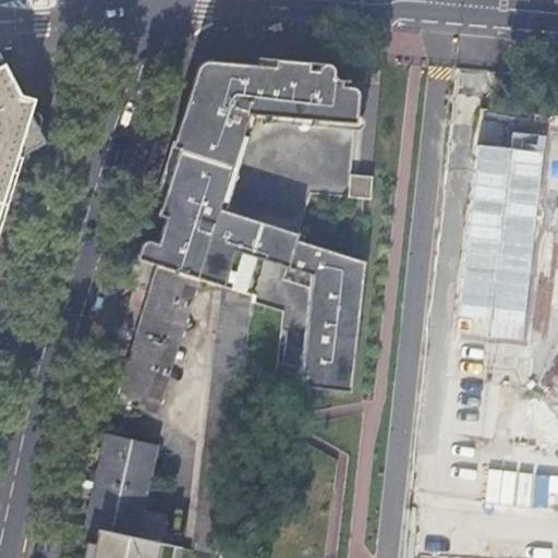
[(274,67),(275,59),(257,58),(256,65),(257,65),(274,67)]
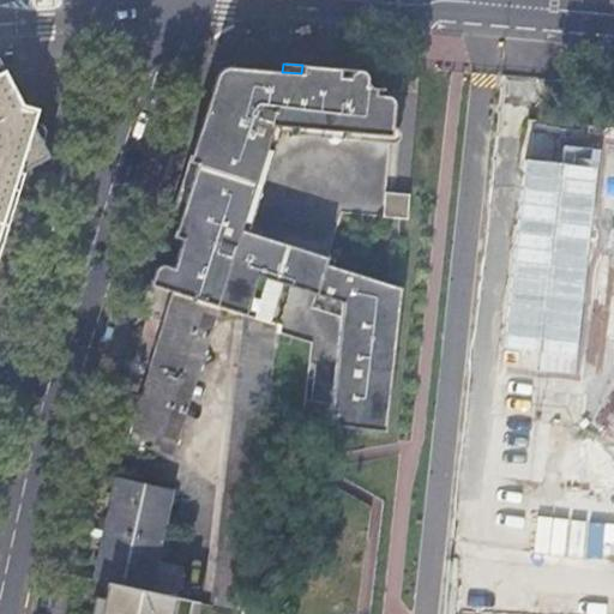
[(0,212),(13,170),(48,152),(38,136),(30,121),(35,106),(19,102),(0,65),(0,212)]
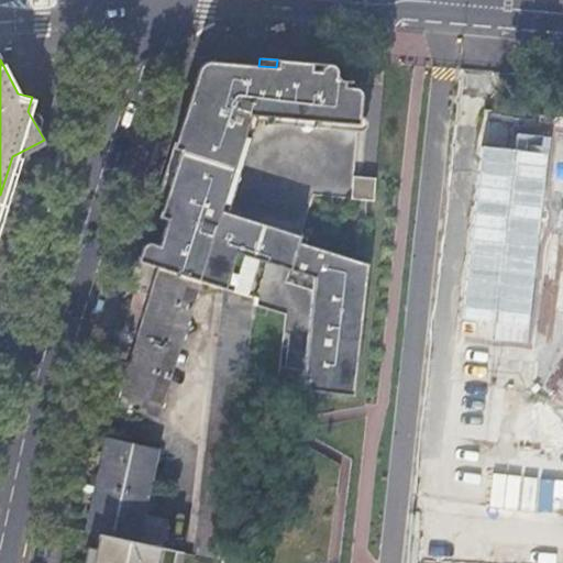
[(243,256),(258,261),(262,224),(233,214),(231,221),(218,217),(250,117),(250,116),(274,118),(280,59),(277,59),(276,67),(260,66),(258,66),(229,63),(228,70),(206,68),(198,95),(174,170),(164,201),(170,203),(153,266),(138,262),(136,263),(158,269),(201,283),(224,290),(225,290),(236,254),(243,256)]
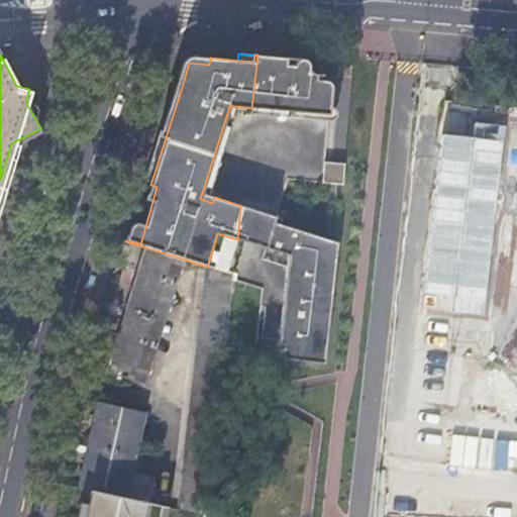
[(257,55),(251,108),(323,114),(324,96),(330,97),(331,97),(331,87),(330,84),(327,81),(321,80),(322,75),(315,74),(311,72),(309,70),(308,63),(305,60),(301,59),(297,60),(295,62),(294,66),(286,65),(287,58),(271,57),(257,55)]
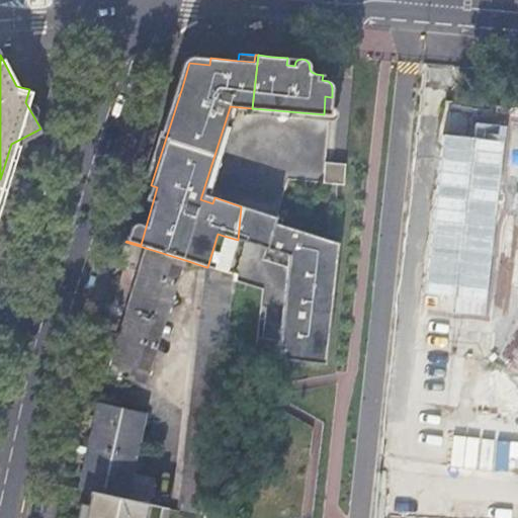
[(187,58),(183,61),(133,221),(126,241),(141,245),(157,187),(151,185),(160,157),(182,87),(189,63),(209,65),(210,58),(193,57),(192,57),(190,57),(188,58),(187,58)]
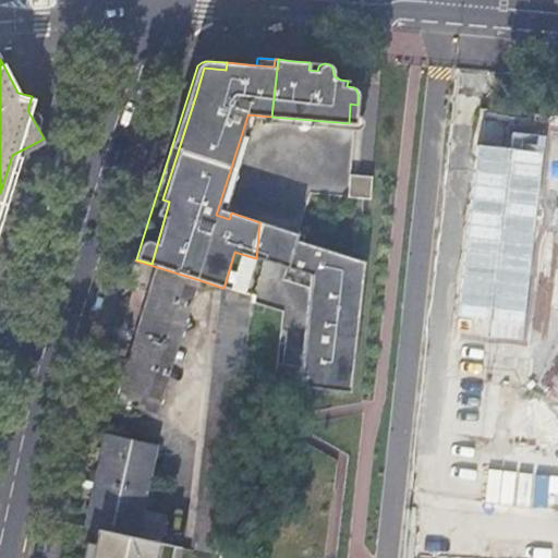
[(271,117),(271,123),(354,130),(358,130),(360,128),(362,126),(362,123),(362,121),(361,119),(358,116),(355,116),(355,110),(356,105),(350,104),(349,123),(271,117)]
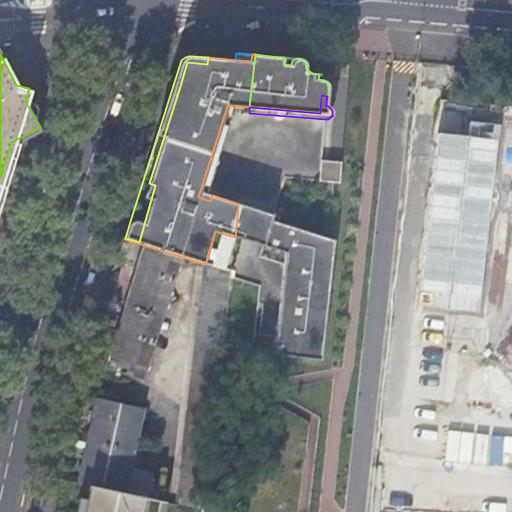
[(151,102),(145,100),(139,118),(145,120),(151,102)]
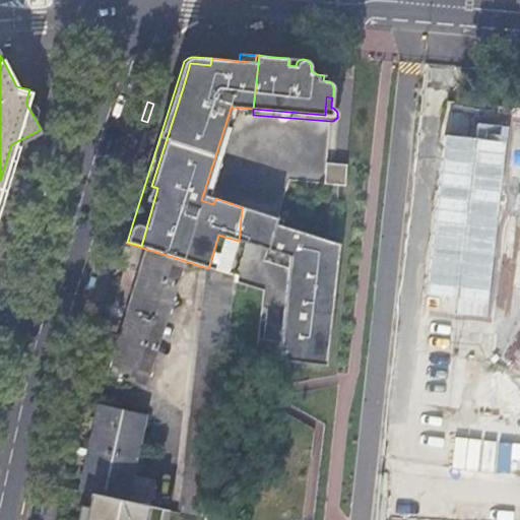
[(213,204),(215,198),(209,196),(236,113),(253,115),(253,109),(231,107),(231,108),(201,200),(213,204)]
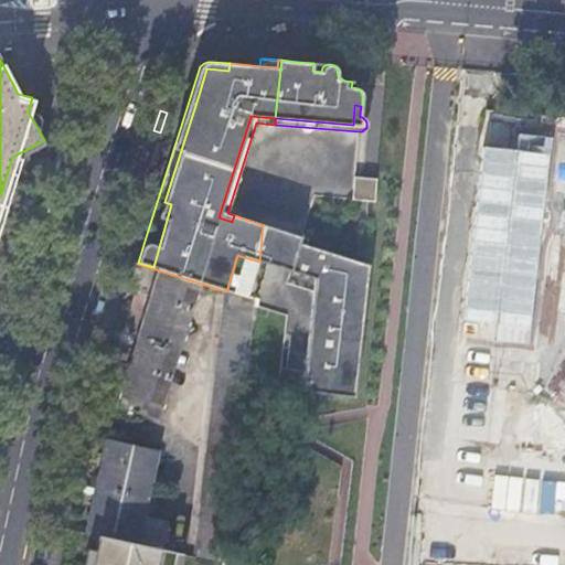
[(518,146),(486,142),(464,337),(534,344),(560,120),(521,116),(518,146)]
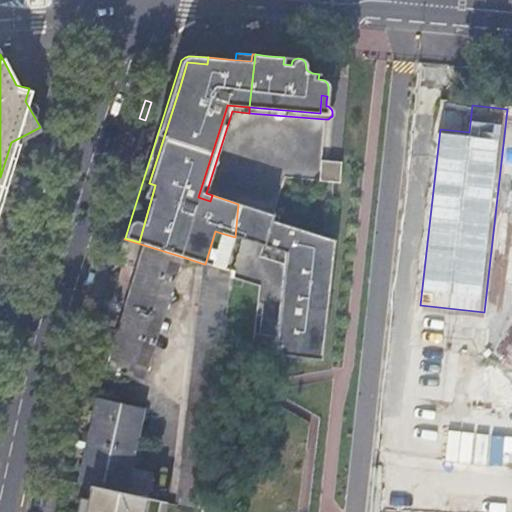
[(45,157),(52,159),(59,136),(52,134),(45,157)]
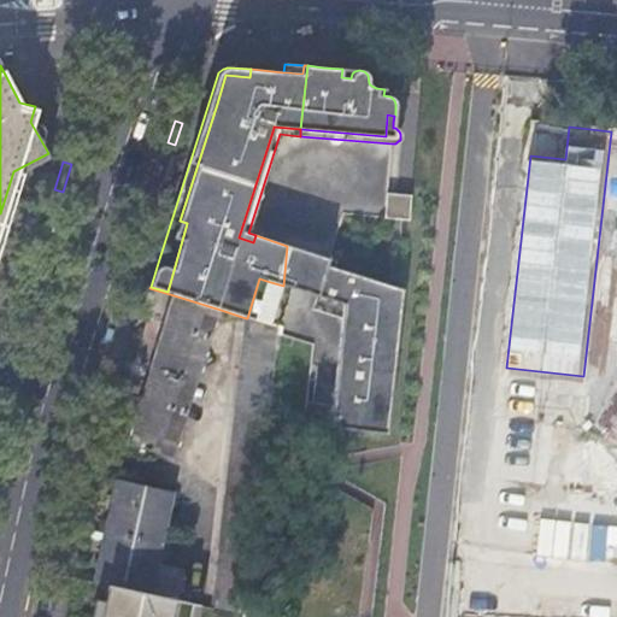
[(411,195),(387,193),(385,218),(410,221),(411,195)]
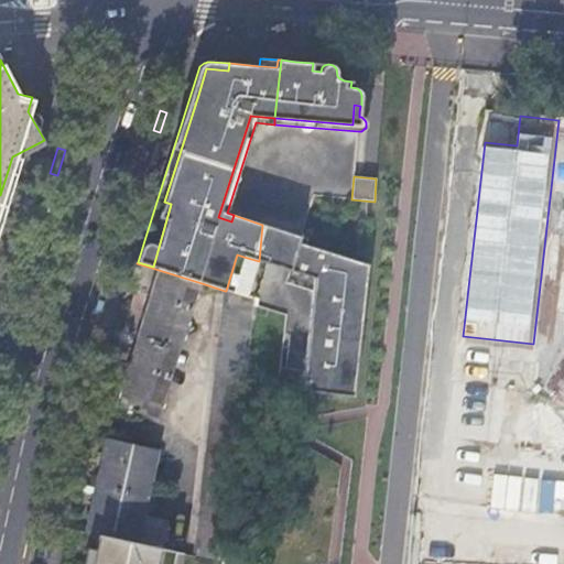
[(262,225),(259,261),(268,263),(290,270),(315,277),(321,279),(320,296),(313,296),(312,316),(310,335),(308,350),(306,369),(305,390),(347,396),(354,397),(357,366),(351,365),(355,333),(361,333),(366,289),(360,288),(362,262),(305,245),(291,240),(293,234),(262,225)]
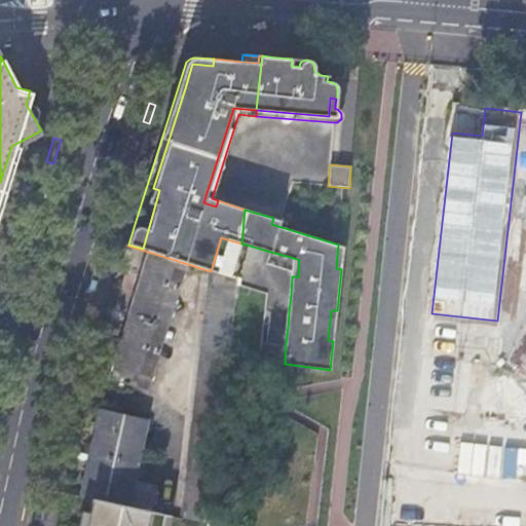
[(287,222),(273,218),(271,224),(285,228),(287,222)]
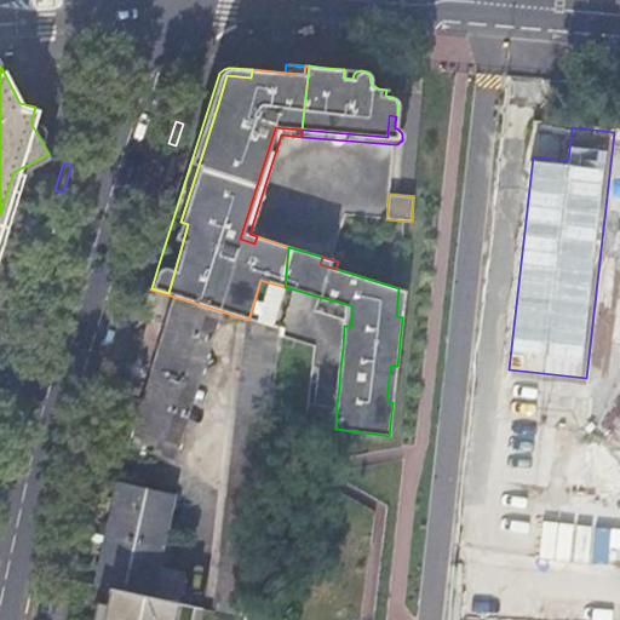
[(256,322),(268,282),(260,280),(248,320),(256,322)]
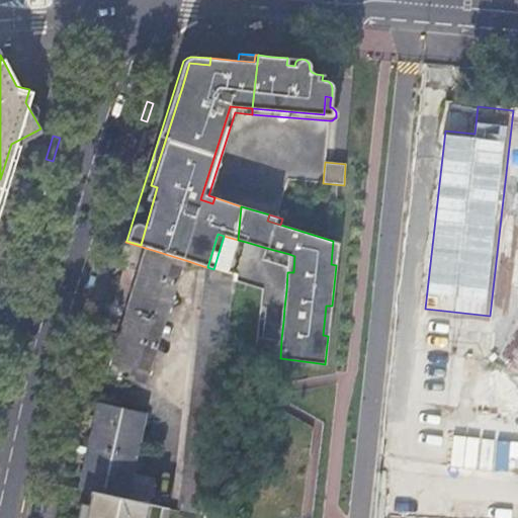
[(331,264),(336,265),(339,243),(333,241),(331,264)]
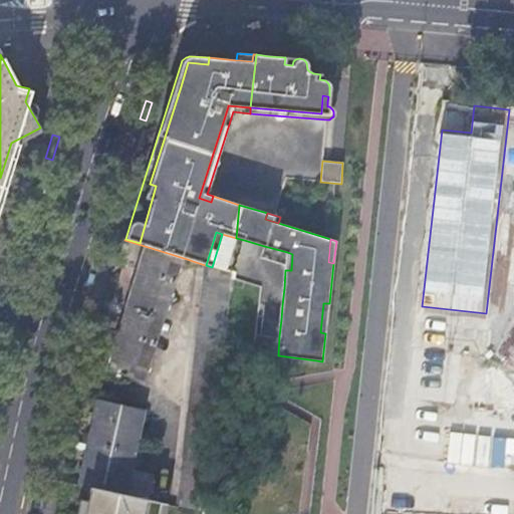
[(184,258),(145,246),(121,317),(105,371),(144,383),(184,258)]
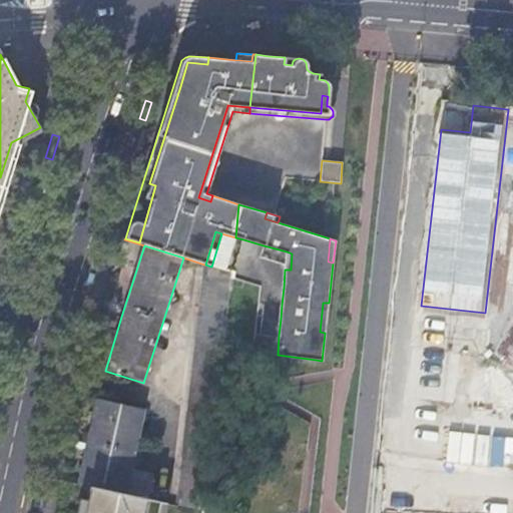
[(204,511),(217,401),(231,273),(211,267),(205,265),(204,265),(177,505),(204,511)]
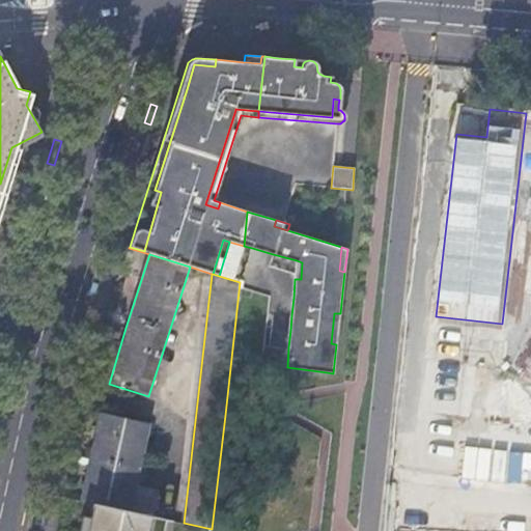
[(336,344),(340,313),(334,313),(331,343),(336,344)]
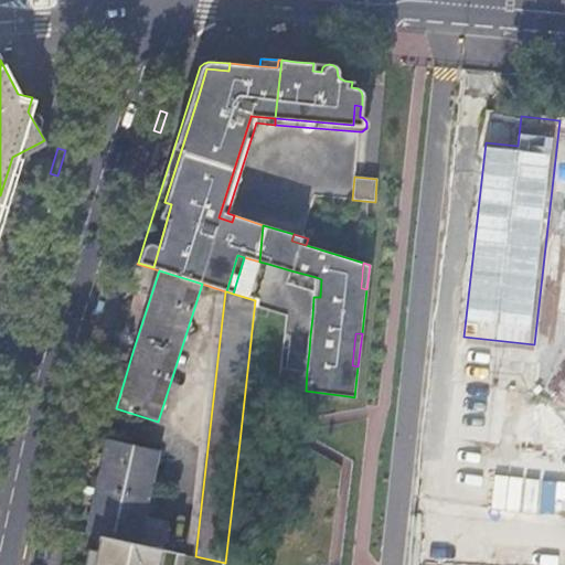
[(98,488),(88,534),(99,537),(164,551),(169,523),(142,518),(157,454),(108,443),(98,488)]
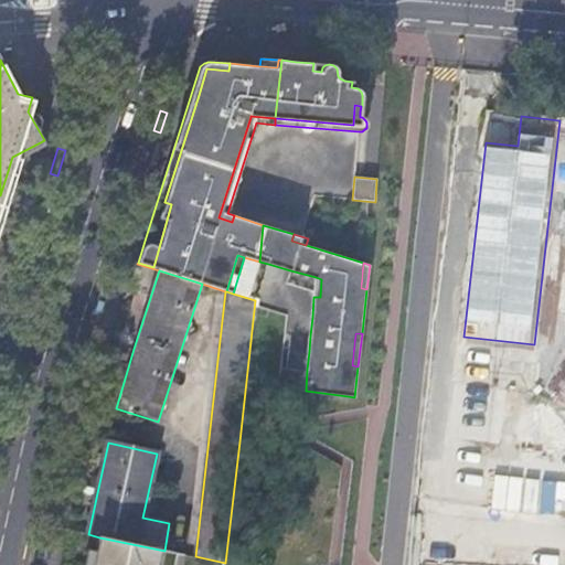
[(419,460),(409,564),(552,564),(553,561),(564,562),(564,537),(533,535),(534,520),(564,522),(564,515),(564,476),(454,467),(454,464),(419,460)]
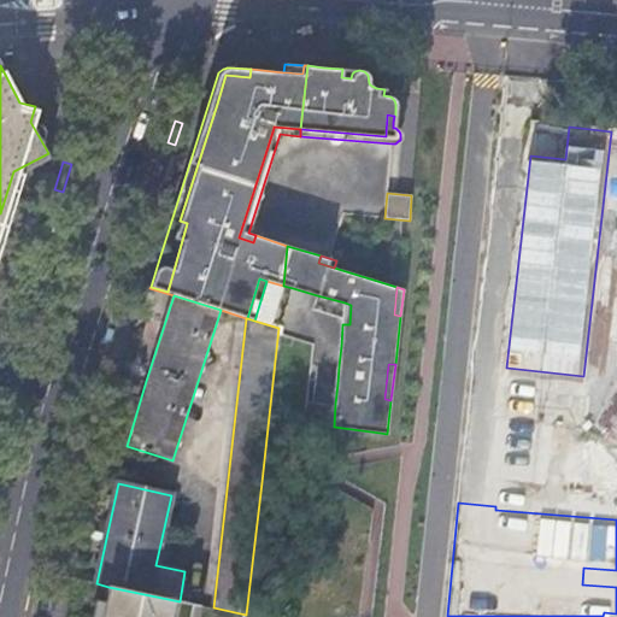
[(198,616),(201,605),(180,601),(109,587),(105,603),(97,601),(93,616),(198,616)]
